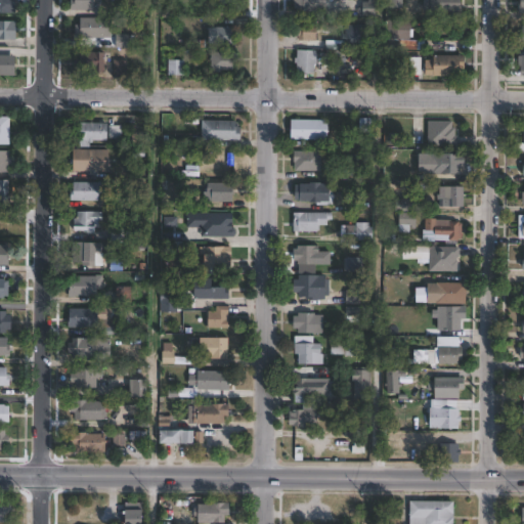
[(0,0),(18,0),(18,14),(0,14),(0,0)]
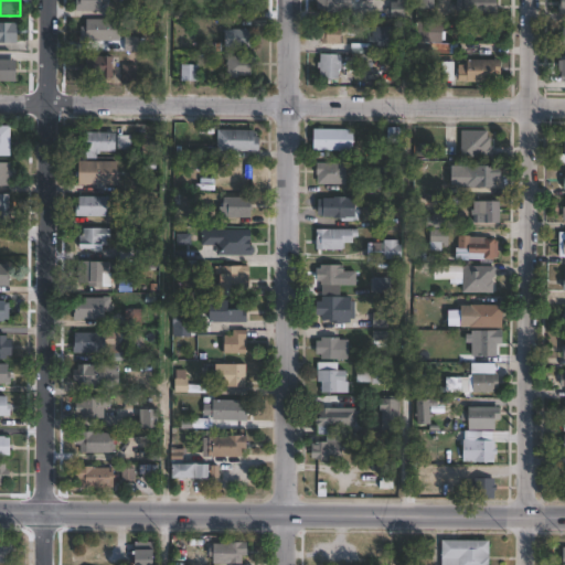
[(112,0),(112,2),(104,2),(104,12),(78,11),(78,0),(112,0)]
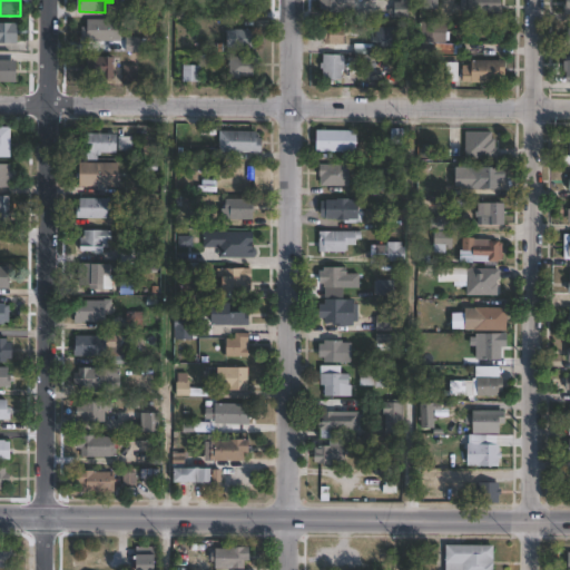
[(262,0),(262,11),(258,11),(258,12),(239,12),(239,2),(235,2),(235,0),(262,0)]
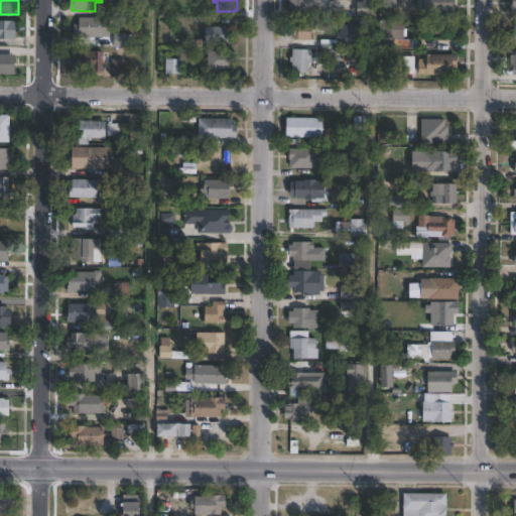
[(318,0),(318,12),(287,12),(287,0),(318,0)]
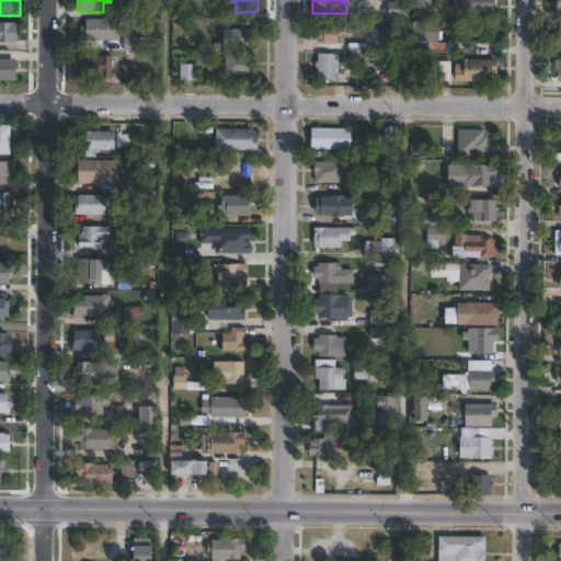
[(490,0),(490,15),(457,14),(457,0),(490,0)]
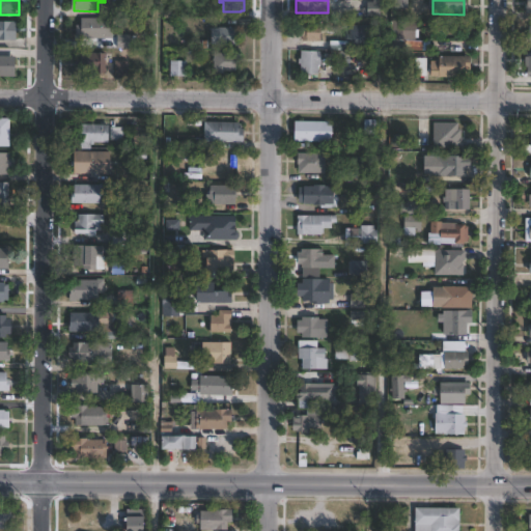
[(114,39),(79,39),(79,26),(83,26),(83,19),(114,19),(114,39)]
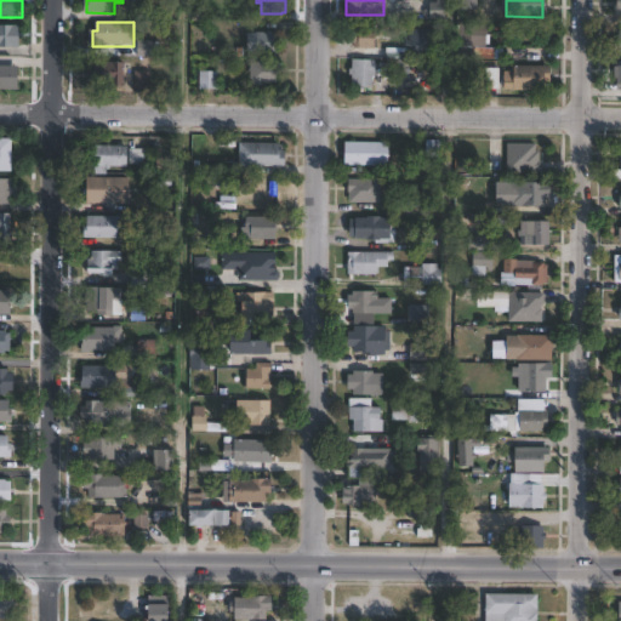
[(0,26),(22,26),(21,47),(0,47),(0,26)]
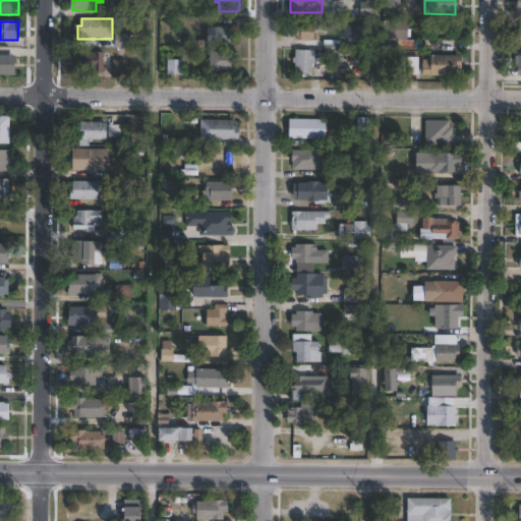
[(407,31),(406,41),(399,40),(383,40),(383,22),(407,22),(407,31)]
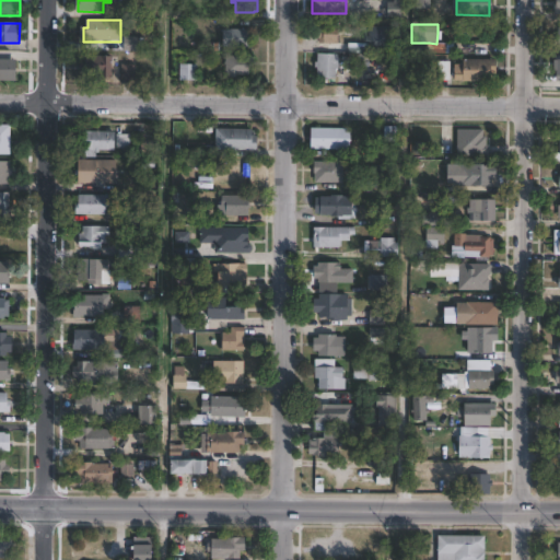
[(335,26),(335,45),(316,45),(316,39),(311,39),(311,30),(316,30),(316,26),(335,26)]
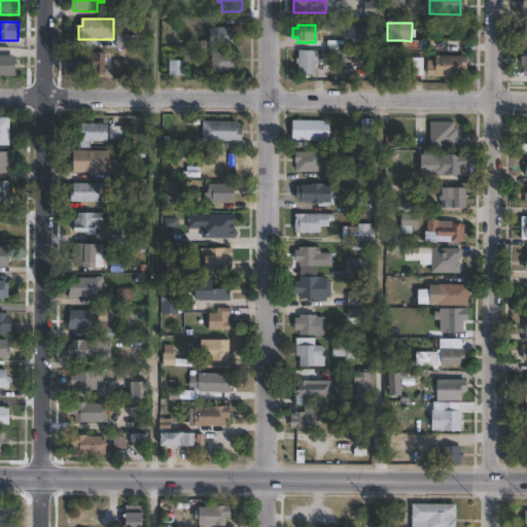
[(369,26),(369,46),(344,46),(344,42),(342,42),(342,36),(344,36),(344,30),(346,30),(346,25),(369,26)]
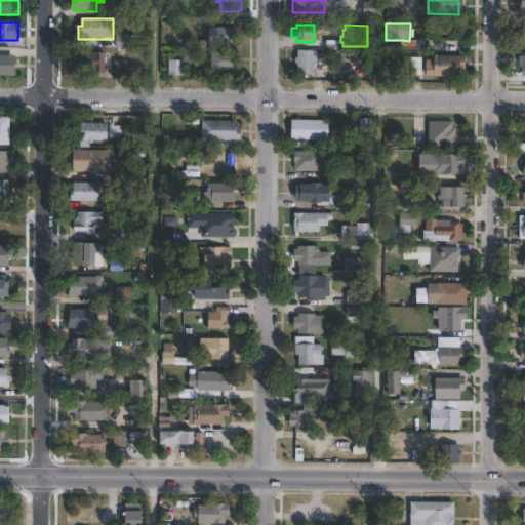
[(237,28),(237,33),(240,33),(240,37),(237,37),(237,45),(211,44),(211,29),(218,29),(218,28),(237,28)]
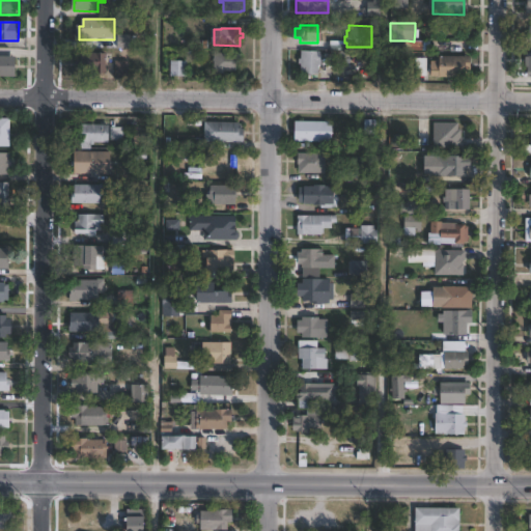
[(108,54),(107,75),(98,75),(98,72),(78,71),(79,51),(88,51),(88,53),(108,54)]
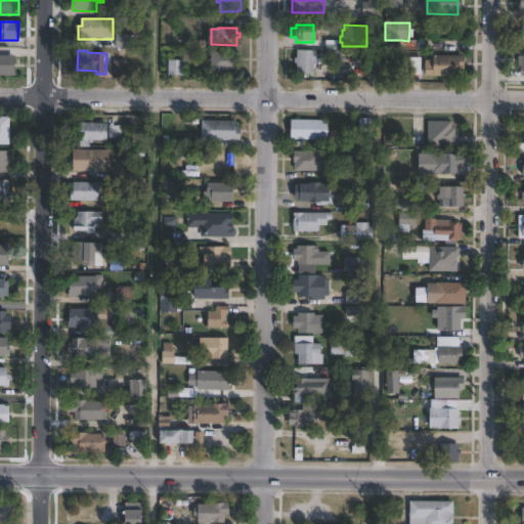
[(313,54),(313,59),(312,59),(312,74),(294,74),(294,64),(292,64),(292,58),(294,58),(294,51),(312,51),(312,54),(313,54)]
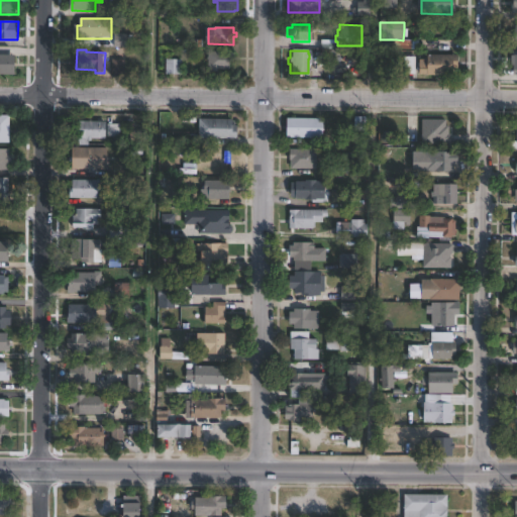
[(236,53),(236,63),(233,63),(233,73),(210,73),(210,61),(209,61),(209,58),(210,58),(210,52),(236,53)]
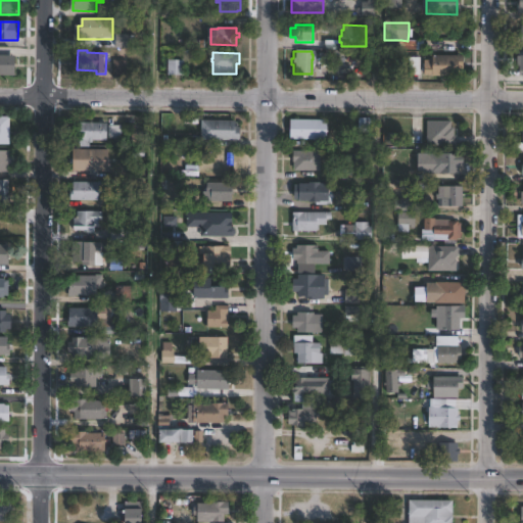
[(0,56),(17,56),(17,77),(0,76),(0,56)]
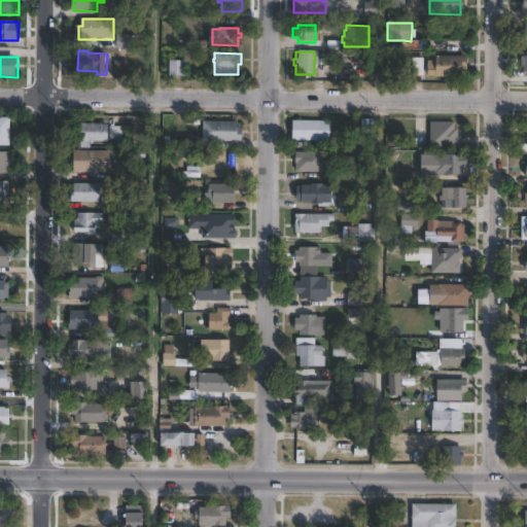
[(176,57),(176,61),(187,61),(186,76),(170,76),(170,57),(176,57)]
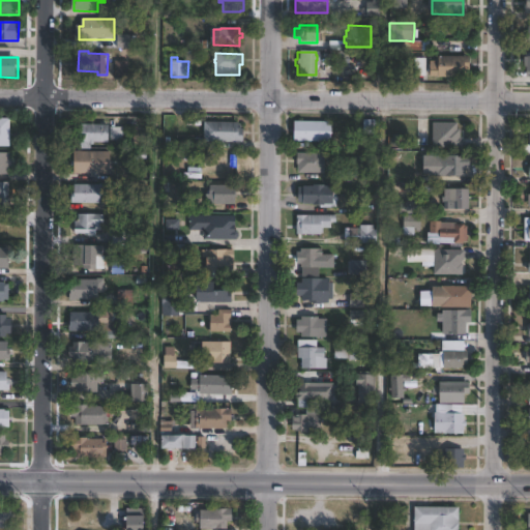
[(463,78),(428,78),(428,60),(436,60),(436,57),(467,57),(467,70),(463,70),(463,78)]
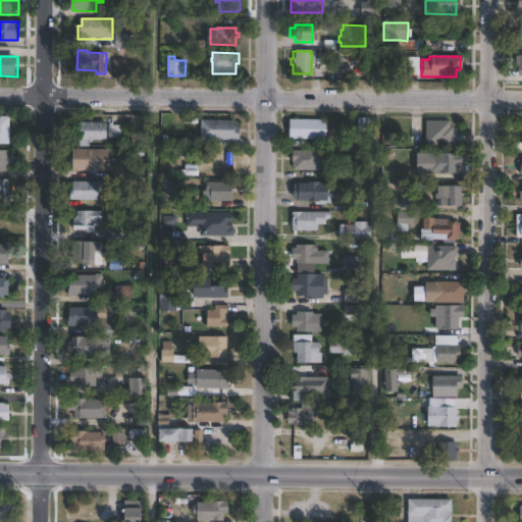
[(128,79),(114,79),(114,60),(128,60),(128,79)]
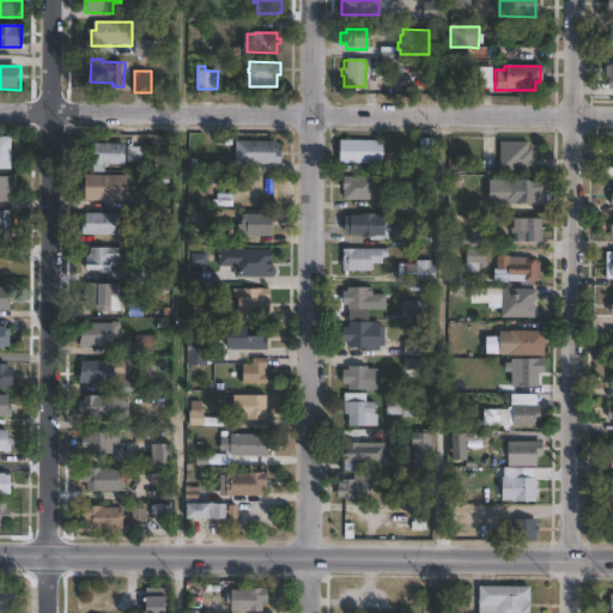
[(0,138),(14,138),(13,170),(0,170),(0,138)]
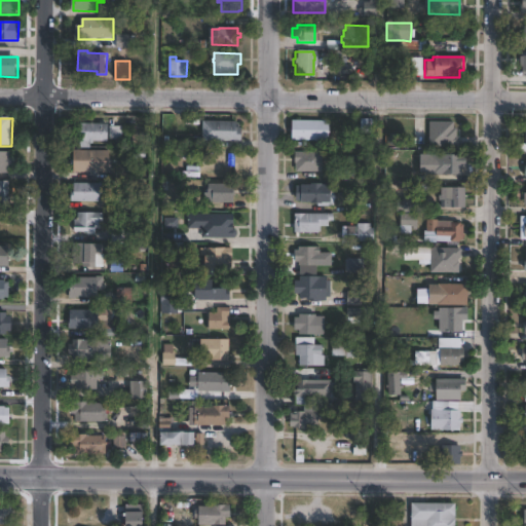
[(328,140),(290,140),(290,120),(328,120),(328,140)]
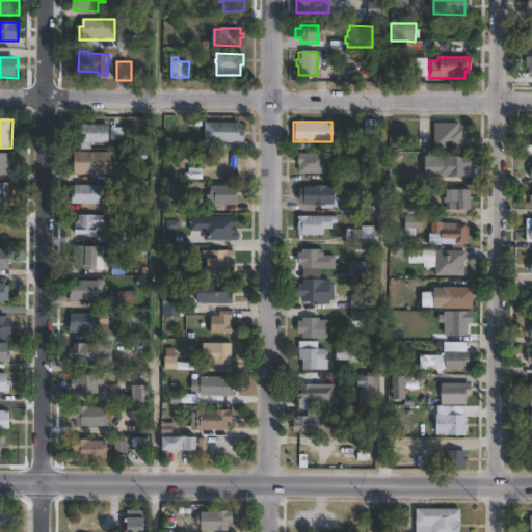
[(463,137),(463,147),(433,147),(433,122),(458,122),(458,129),(461,129),(461,137),(463,137)]
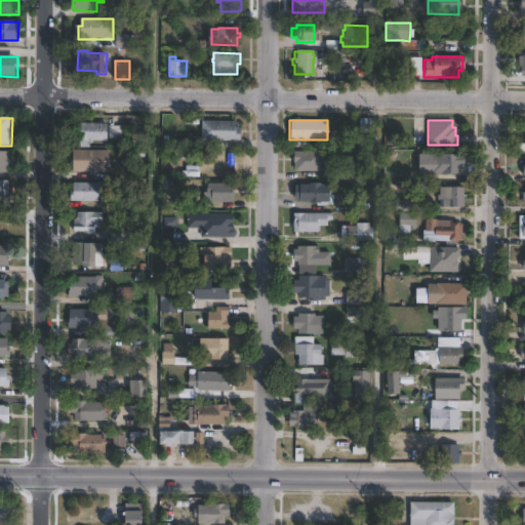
[(244,128),(243,142),(204,140),(204,121),(239,122),(239,128),(244,128)]
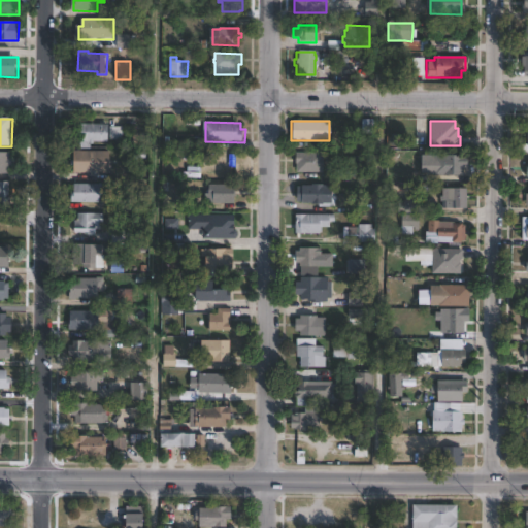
[(111,125),(111,127),(124,128),(124,142),(110,142),(110,143),(102,143),(102,146),(96,146),(96,144),(91,144),(91,142),(76,142),(77,126),(81,126),(81,125),(111,125)]
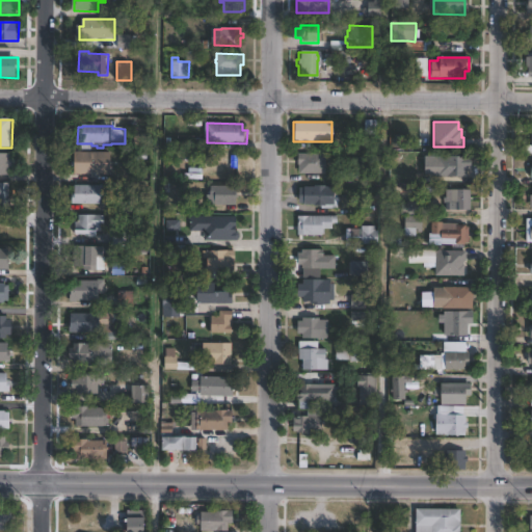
[(113,153),(112,174),(109,174),(109,180),(83,180),(83,174),(76,174),(76,165),(73,165),(73,160),(76,160),(77,153),(113,153)]
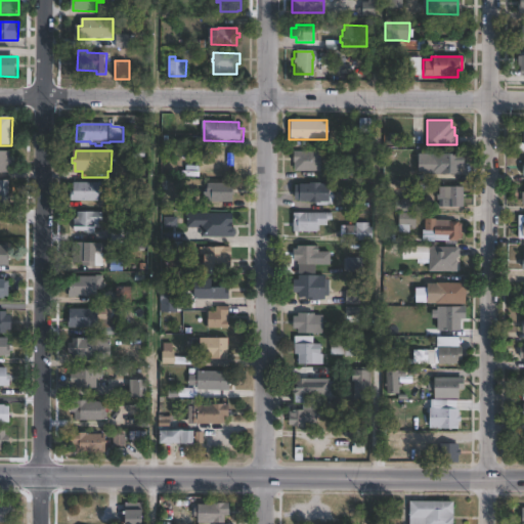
[(318,150),(317,171),(292,171),(292,158),(290,158),(290,151),(293,151),(293,150),(318,150)]
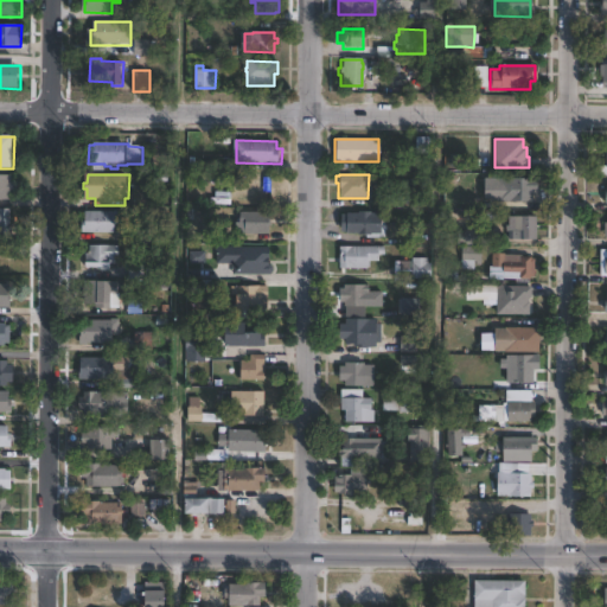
[(16,183),(16,191),(12,191),(12,200),(0,199),(0,176),(12,176),(12,183),(16,183)]
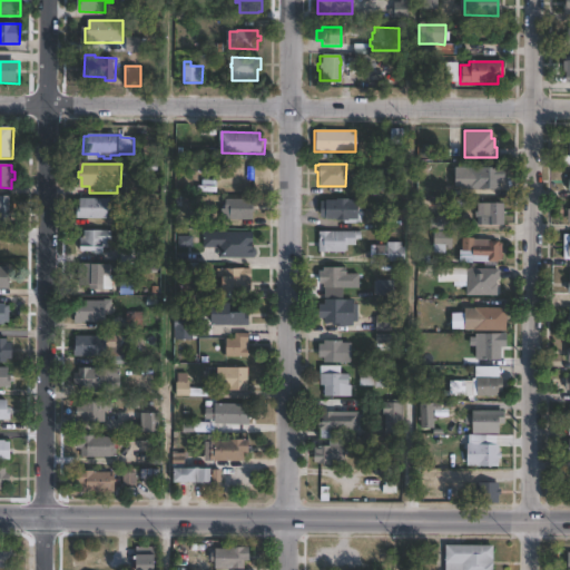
[(504,166),(504,180),(500,180),(500,189),(464,189),(464,179),(455,179),(455,166),(504,166)]
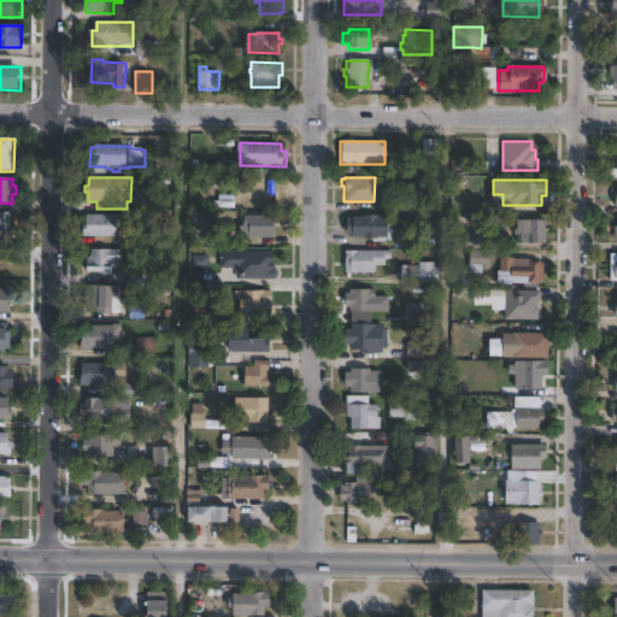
[(0,212),(12,213),(12,228),(13,228),(13,236),(0,235),(0,212)]
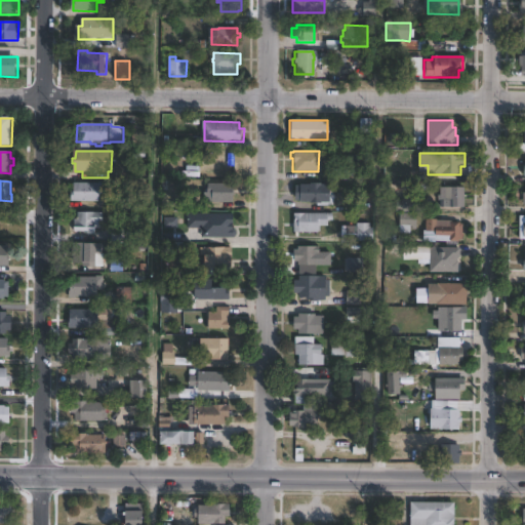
[(104,183),(104,193),(102,193),(102,201),(73,200),(73,189),(75,189),(76,182),(104,183)]
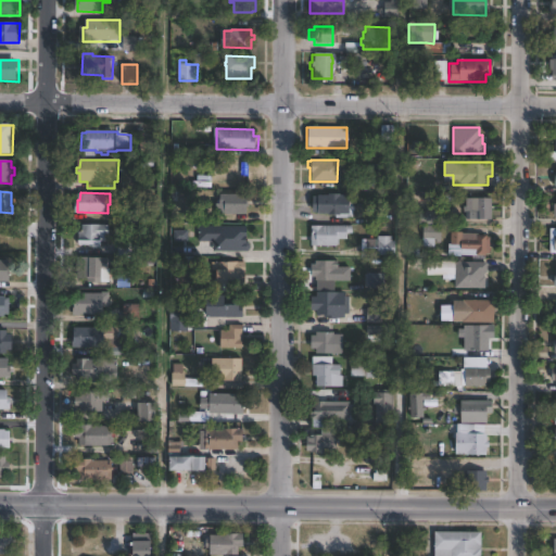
[(339,193),(339,194),(348,194),(348,214),(339,214),(339,215),(326,215),(326,214),(316,214),(316,213),(312,213),(313,197),(315,197),(315,194),(327,194),(327,193),(339,193)]
